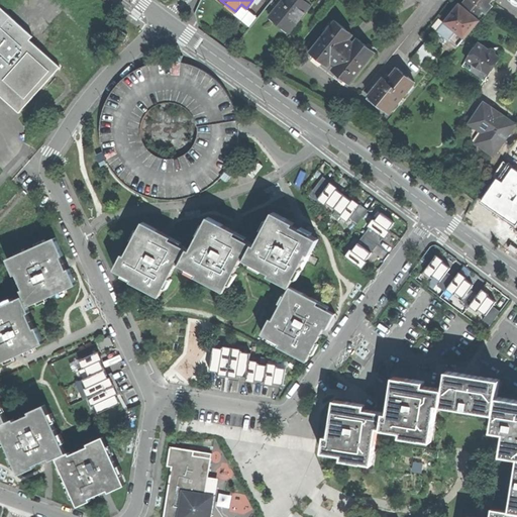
[(284,0),(271,16),(281,24),(284,21),(292,27),(310,6),(306,2),(307,1),(308,0),(284,0)]
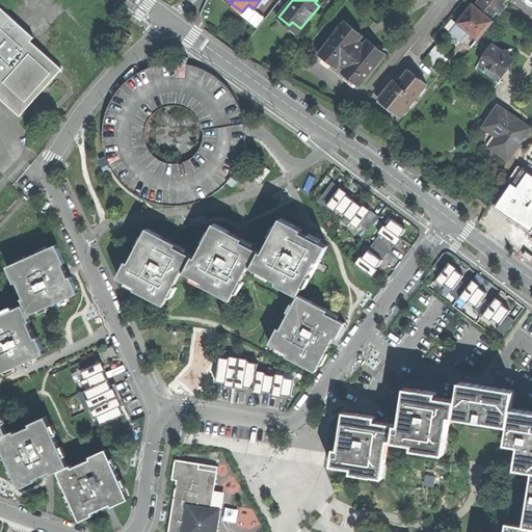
[(482,0),(477,7),(490,19),(496,11),(500,15),(507,5),(504,3),(507,0),(482,0)]
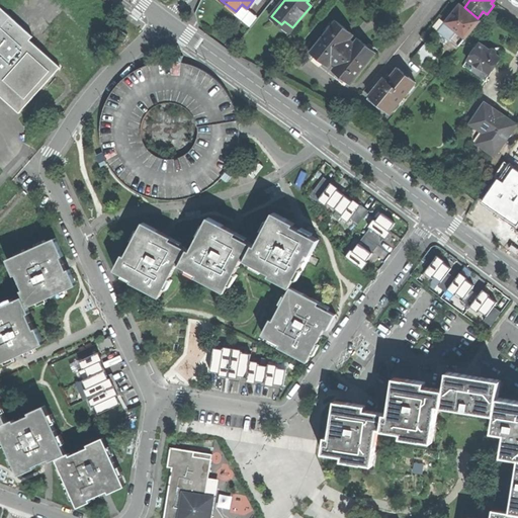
[(458,32),(453,39),(460,45),(480,20),(478,18),(464,7),(460,4),(454,12),(446,22),(458,32)]
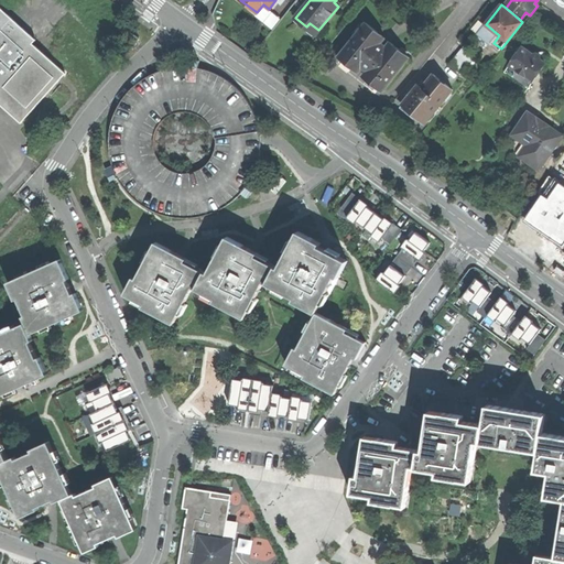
[(0,104),(22,123),(66,75),(33,44),(35,41),(0,8),(0,104)]
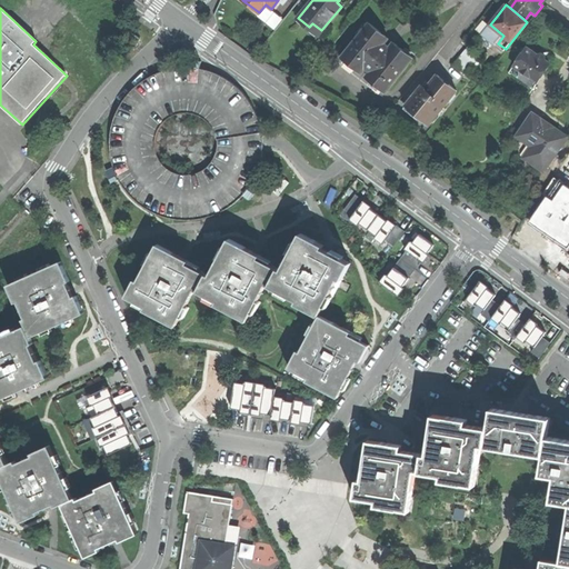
[(388,38),(369,23),(341,58),(360,72),(365,67),(370,71),(367,77),(385,92),(412,58),(393,42),(389,48),(387,46),(383,43),(388,38)]
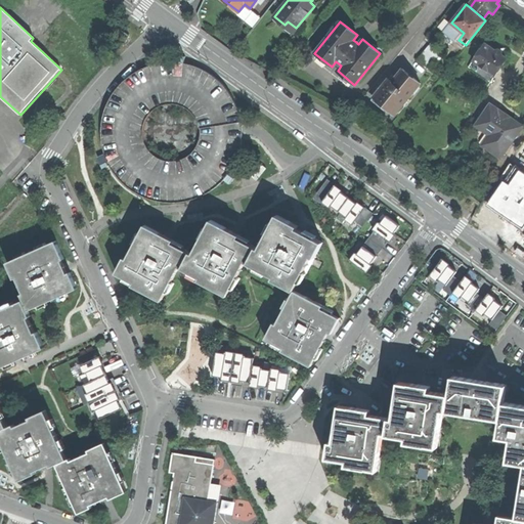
[(456,42),(459,40),(464,33),(451,23),(443,32),(456,42)]
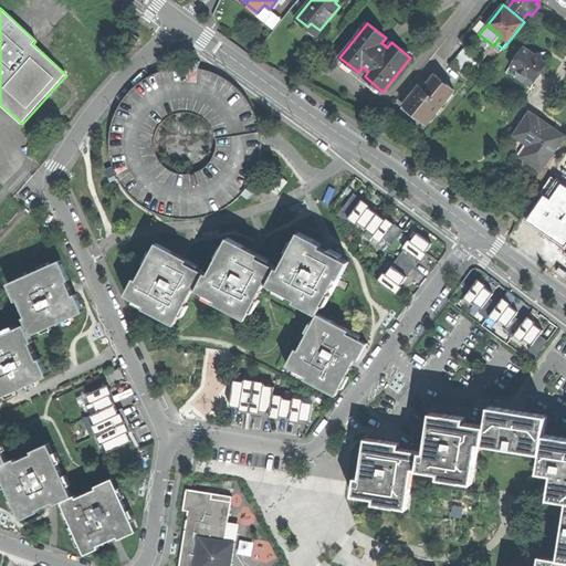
[(140,39),(129,32),(122,43),(134,51),(140,39)]
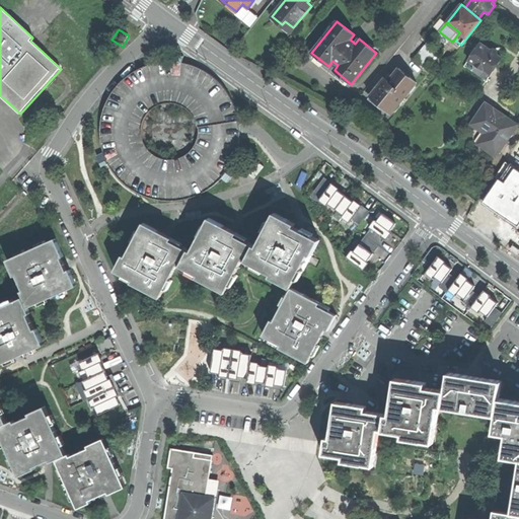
[(414,59),(424,68),(437,51),(427,43),(414,59)]
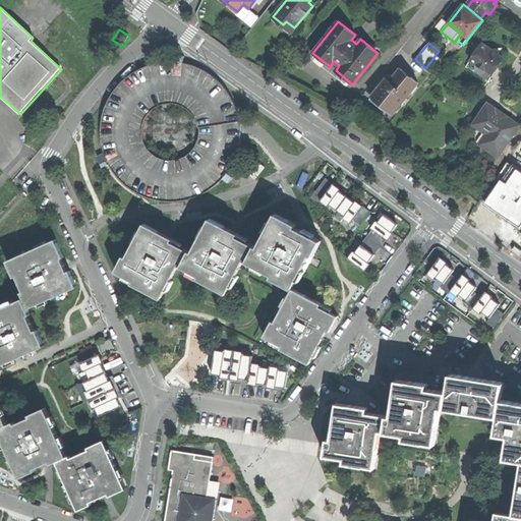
[(478,71),(480,73),(485,70),(493,75),(504,58),(498,54),(493,51),(481,43),(470,60),(476,64),(475,70),(478,71)]
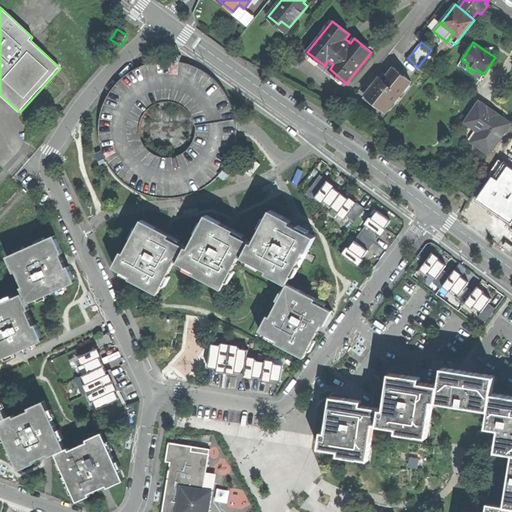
[(170,53),(169,60),(173,61),(180,62),(181,55),(170,53)]
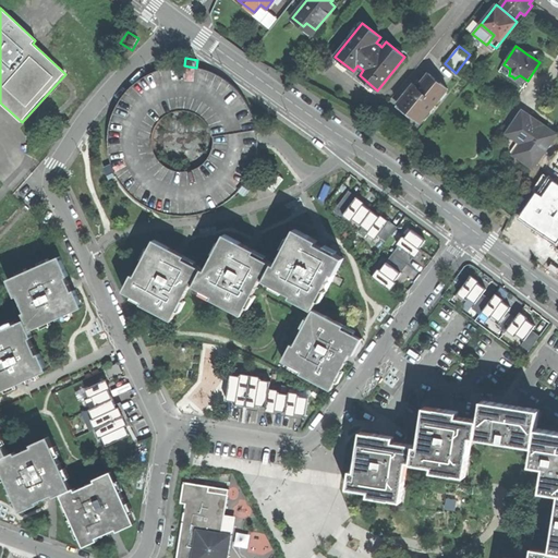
[(220,75),(214,73),(208,70),(202,68),(196,68),(189,67),(184,65),(173,67),(168,68),(160,70),(153,72),(147,75),(142,79),(137,82),(132,86),(129,89),(123,95),(120,100),(117,106),(114,111),(112,117),(110,122),(109,128),(108,132),(108,138),(108,144),(109,149),(109,155),(110,160),(112,165),(117,176),(121,183),(125,189),(130,194),(136,199),(143,204),(148,207),(155,210),(161,213),(169,215),(177,216),(190,215),(197,215),(205,213),(215,209),(219,206),(226,203),(231,198),(235,195),(239,191),(246,181),(247,179),(251,173),(254,165),(256,156),(257,148),(258,143),(257,137),(257,129),(255,122),(254,117),(251,109),(246,101),(243,96),(235,87),(227,81),(220,75)]
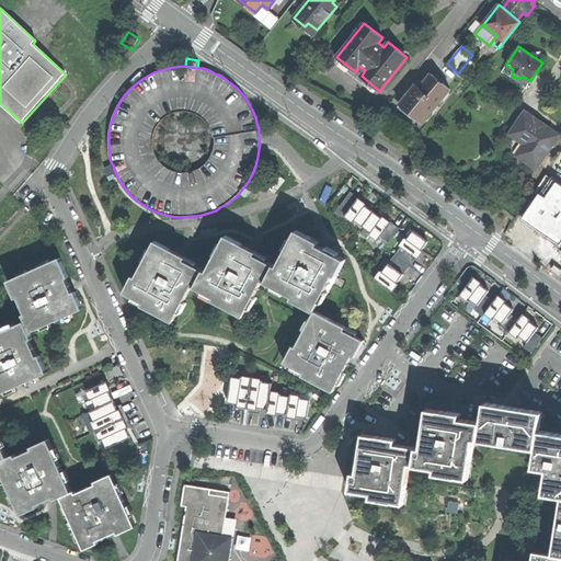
[(400,104),(423,123),(450,89),(439,80),(432,73),(420,88),(416,84),(400,104)]
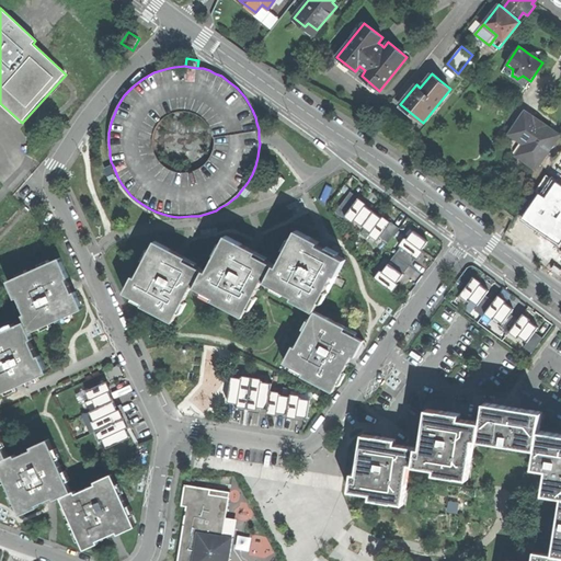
[(525,161),(537,168),(559,135),(541,123),(525,112),(510,134),(533,150),(525,161)]
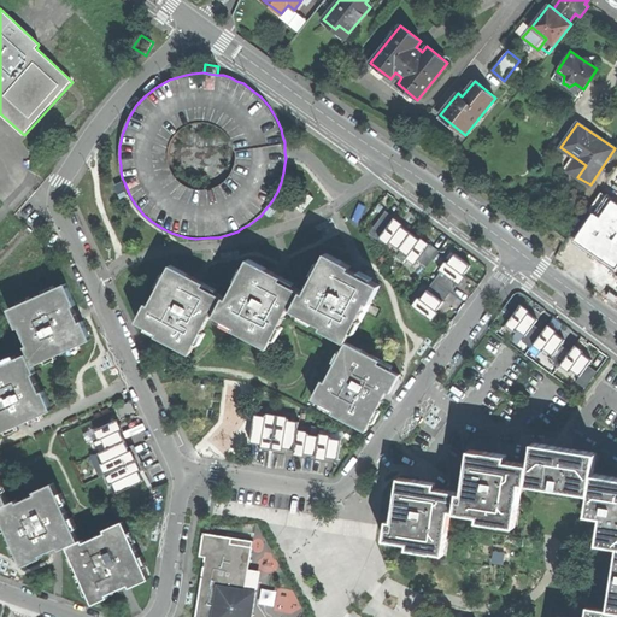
[(122,198),(129,194),(124,182),(116,184),(122,198)]
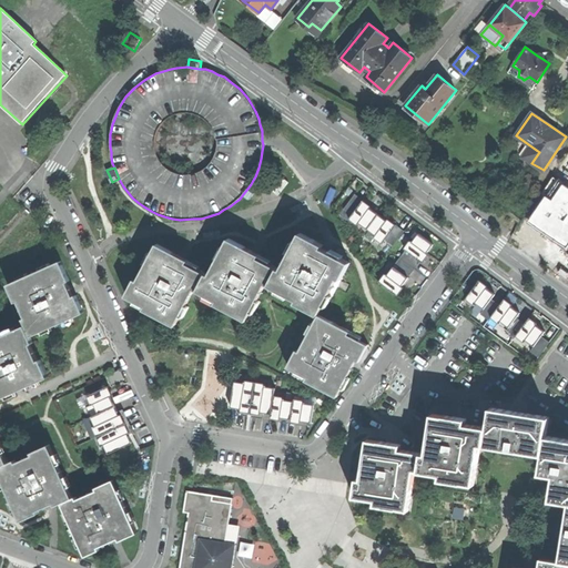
[(256,189),(251,184),(243,194),(249,200),(256,189)]
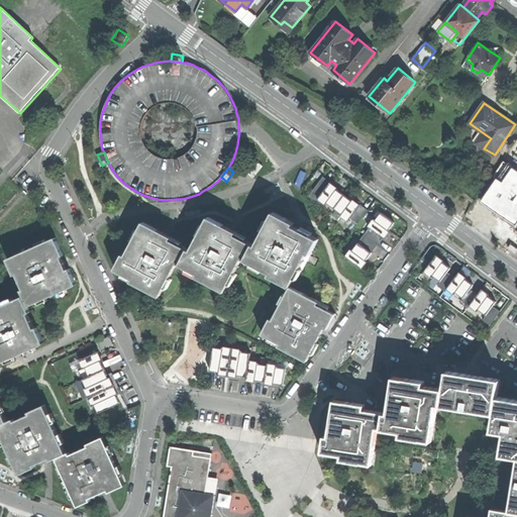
[(323,177),(313,190),(320,196),(318,199),(325,205),(327,203),(334,209),(344,195),(338,190),(334,187),(335,186),(323,177)]
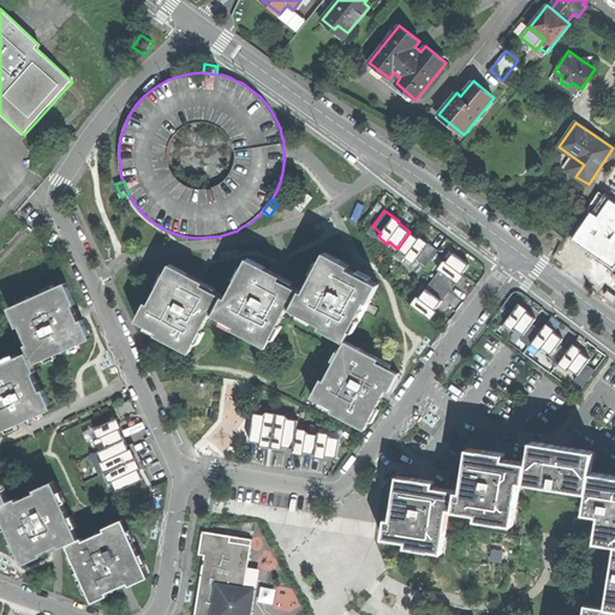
[(419,239),(410,232),(398,249),(407,255),(405,257),(415,263),(417,260),(427,267),(439,250),(424,239),(423,242),(419,239)]
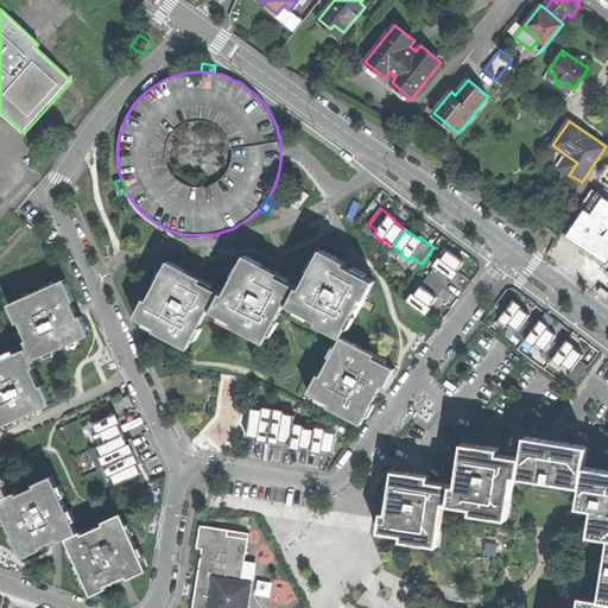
[(308,270),(311,271),(302,289),(297,286),(287,305),(297,310),(296,312),(308,320),(310,316),(318,321),(317,324),(341,337),(347,327),(349,328),(356,317),(353,316),(362,298),(365,299),(375,282),(352,268),(344,265),(347,263),(322,249),(317,260),(314,258),(308,270)]
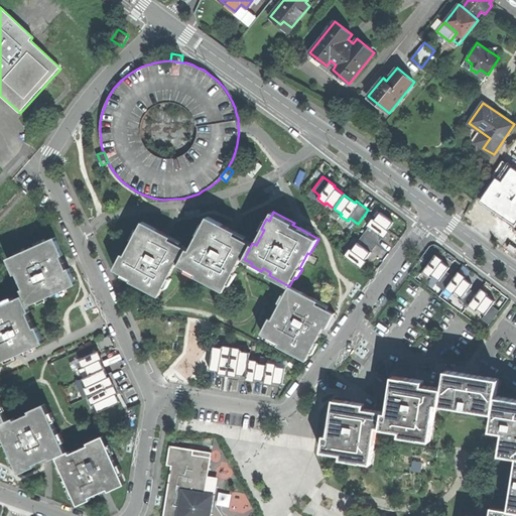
[(394,222),(380,212),(375,220),(373,219),(367,226),(369,227),(363,234),(377,244),(382,237),(384,238),(386,236),(388,234),(386,233),(394,222)]
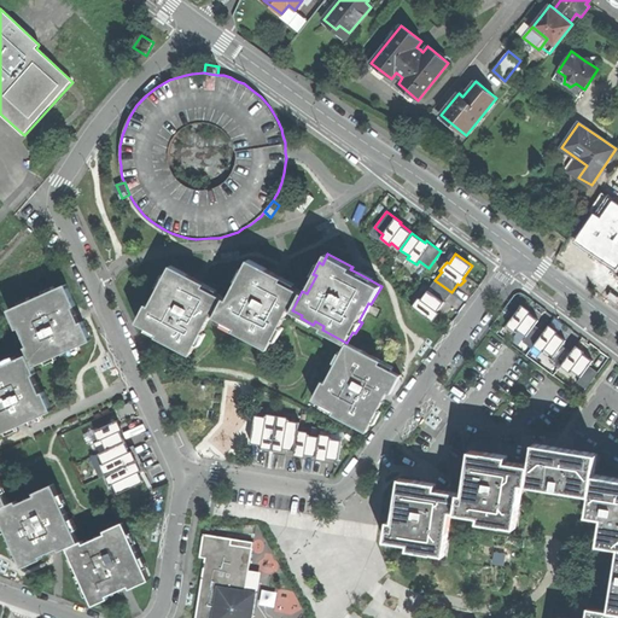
[(234,280),(238,281),(228,299),(226,298),(216,316),(225,321),(222,324),(237,331),(269,349),(274,339),(277,342),(284,328),(280,327),(290,309),(292,310),(302,291),(281,280),(284,278),(273,272),(250,260),(244,269),(240,268),(234,280)]
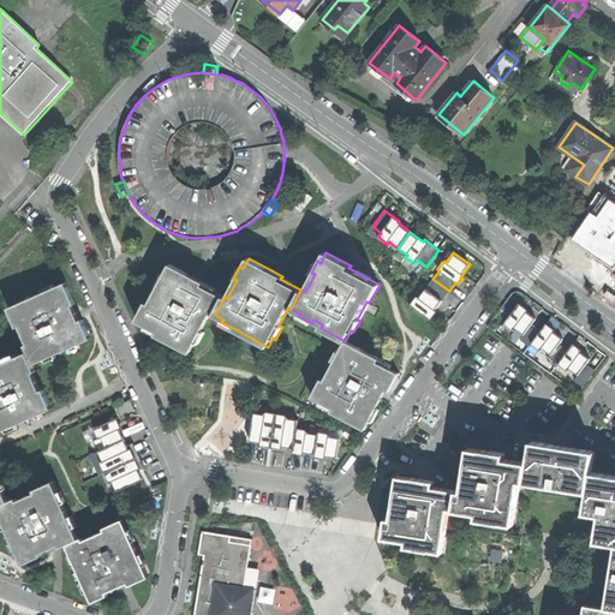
[(171,264),(166,274),(161,272),(155,284),(160,286),(150,304),(147,302),(137,321),(147,326),(145,329),(156,335),(190,353),(196,342),(198,344),(204,333),(202,330),(212,314),(215,315),(225,297),(203,285),(204,282),(192,275),(171,264)]
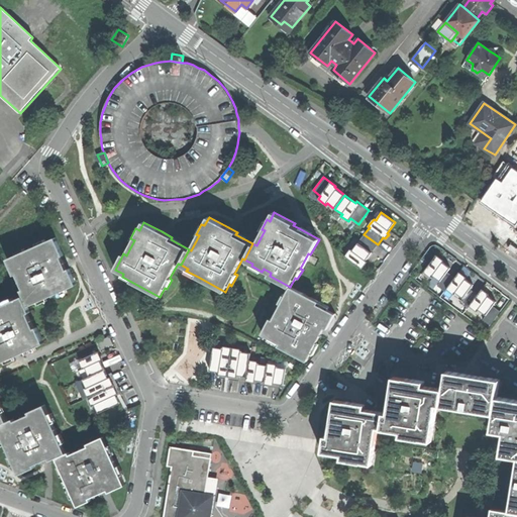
[(371,253),(378,244),(364,234),(352,250),(350,248),(345,256),(363,269),(366,265),(364,264),(371,253)]
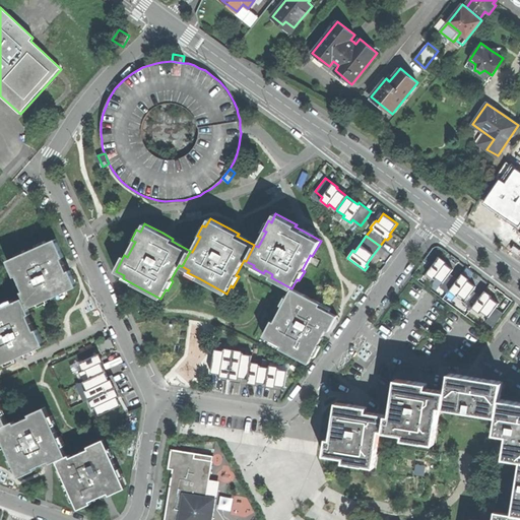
[(20,297),(26,309),(75,287),(67,270),(64,271),(61,264),(59,258),(62,256),(54,238),(4,259),(11,276),(13,275),(19,290),(18,291),(20,297)]
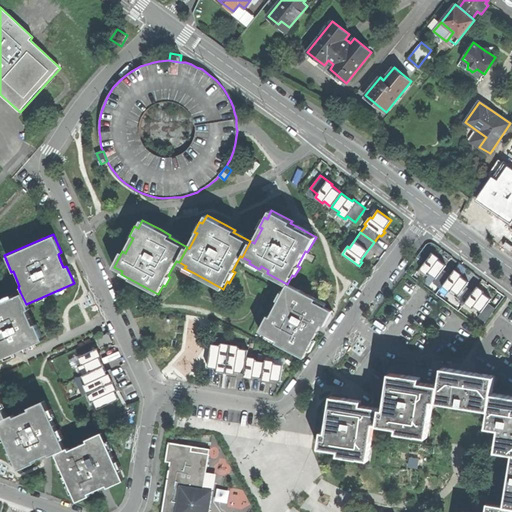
[(433,252),(420,269),(427,275),(429,273),(436,278),(433,283),(441,289),(442,286),(451,275),(443,269),(446,265),(442,262),(436,257),(437,256),(433,252)]
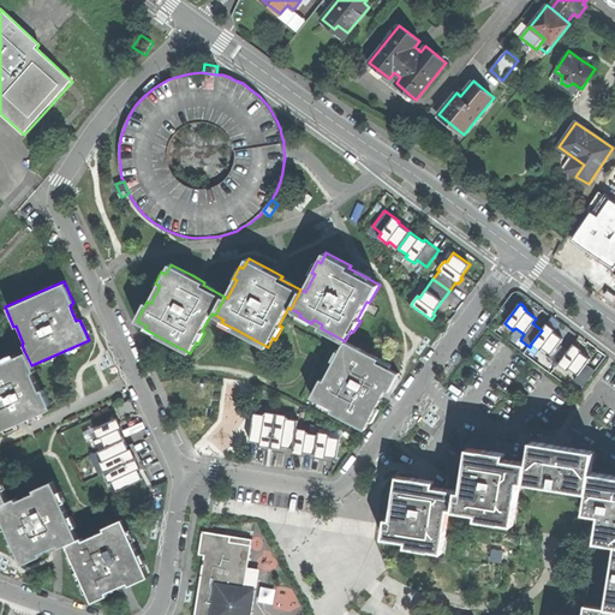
[(547,323),(542,330),(531,344),(541,350),(542,347),(551,354),(548,360),(556,366),(559,364),(568,351),(560,344),(563,339),(556,334),(550,329),(553,327),(547,323)]
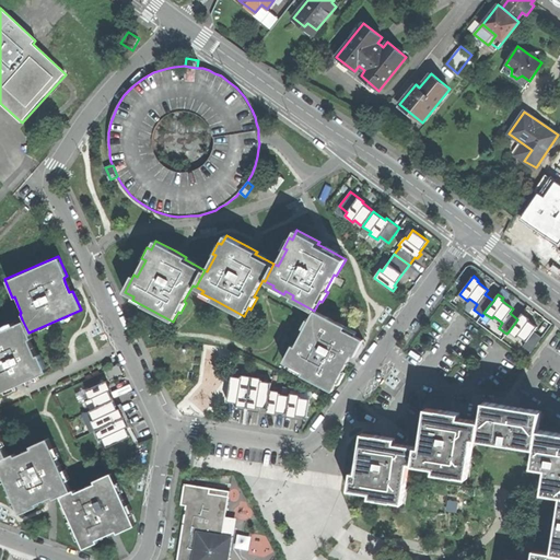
[(315,311),(310,319),(307,318),(302,328),(305,330),(296,347),(293,345),(284,361),(292,365),(291,369),(333,391),(337,383),(340,384),(346,373),(343,371),(352,354),(354,357),(363,339),(356,335),(357,331),(338,322),(336,322),(315,311)]
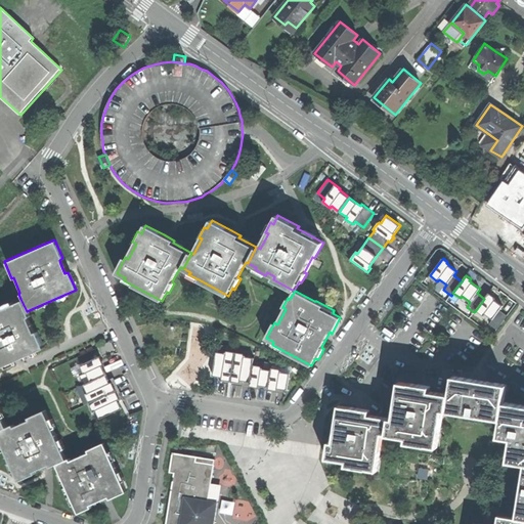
[(489,293),(484,299),(476,310),(483,315),(485,313),(493,319),(489,323),(497,330),(508,316),(499,310),(503,306),(497,302),(492,298),(493,296),(489,293)]
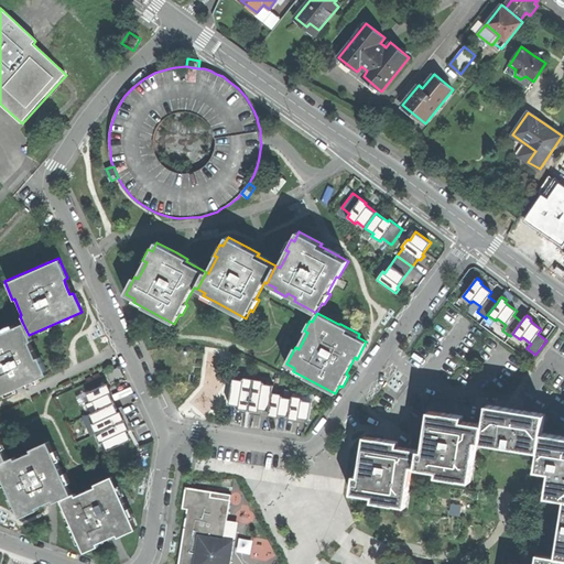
[(29,337),(29,335),(22,322),(0,331),(0,394),(46,375),(39,357),(35,359),(31,350),(26,338),(29,337)]
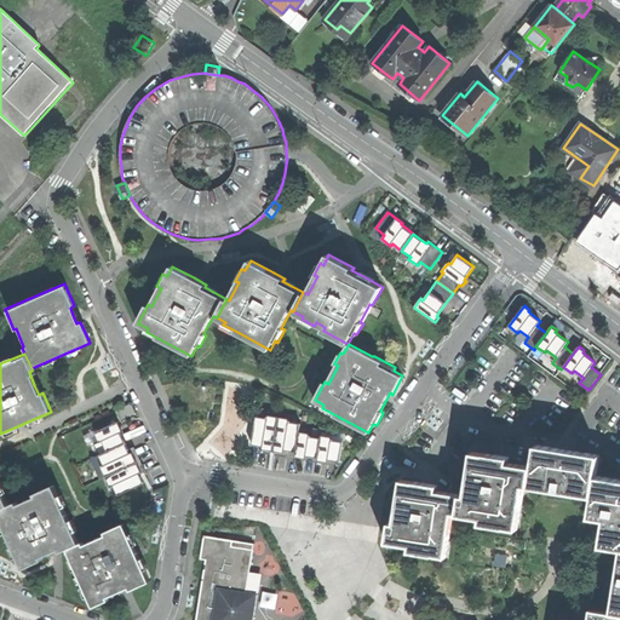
[(122,418),(136,412),(132,403),(119,411),(122,418)]
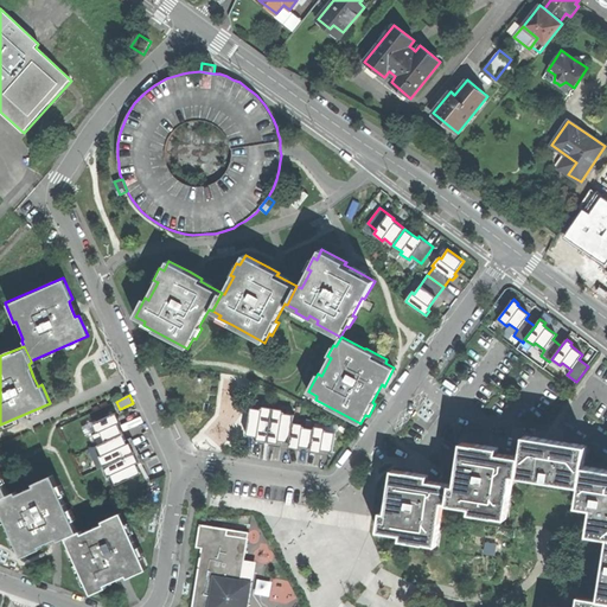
[(262,409),(251,408),(247,435),(257,438),(257,440),(268,441),(274,408),(263,407),(262,409)]
